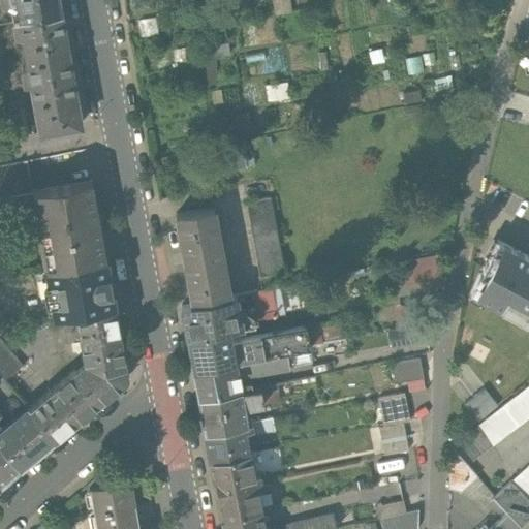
[(16,2),(20,22),(60,14),(57,0),(10,0),(11,3),(16,2)]
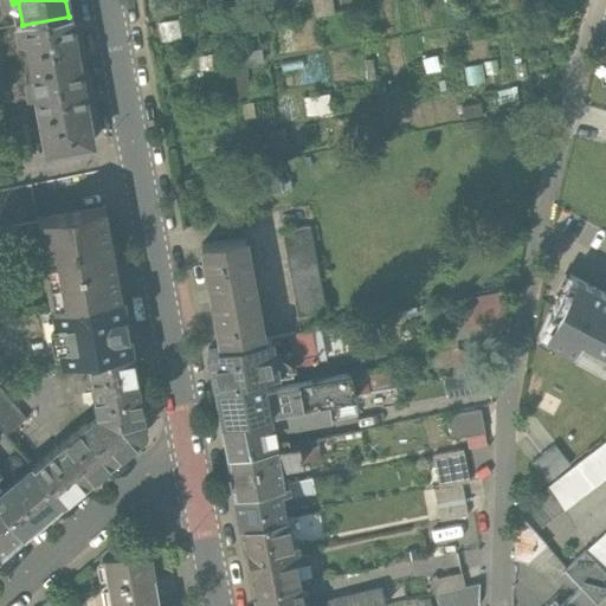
[(339,8),(335,0),(315,0),(318,13),(339,8)]
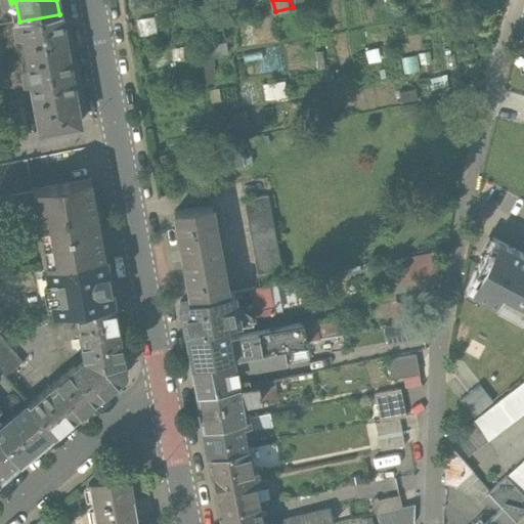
[(26,85),(32,84),(72,77),(59,14),(19,22),(14,23),(16,38),(23,37),(29,68),(23,69),(26,85)]
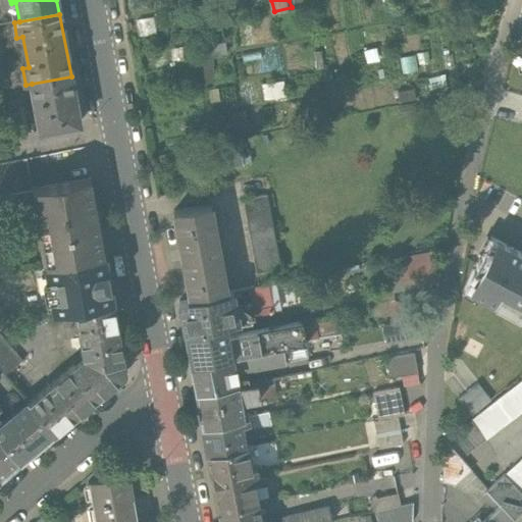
[(206,81),(227,79),(225,58),(204,60),(206,81)]
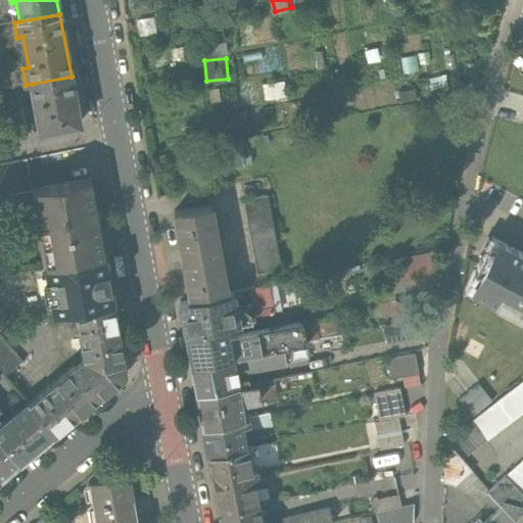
[(80,125),(72,77),(32,84),(40,132),(80,125)]
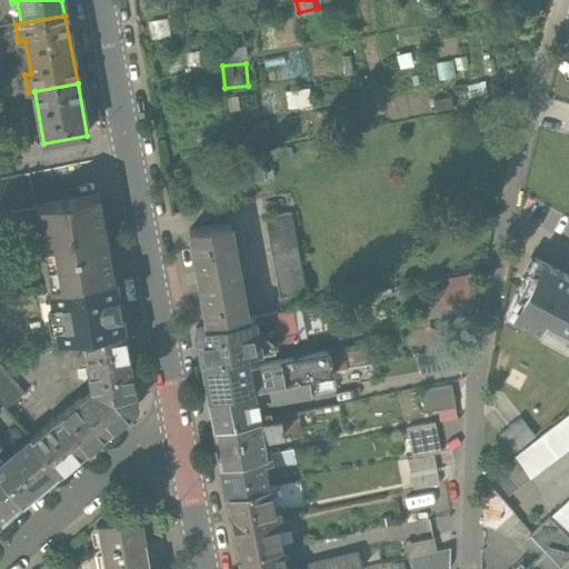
[(99,196),(35,208),(39,232),(42,232),(52,290),(113,279),(99,196)]
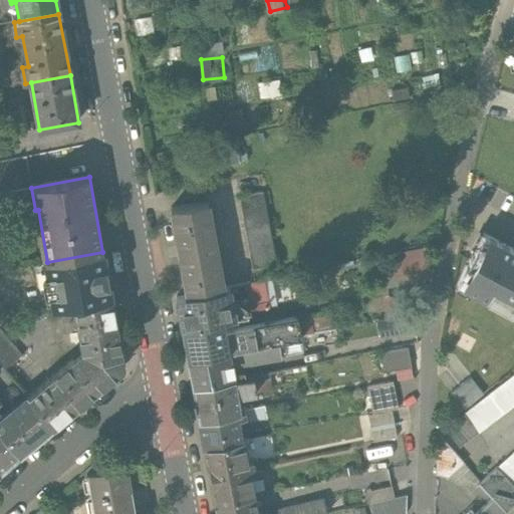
[(0,216),(35,210),(31,188),(0,193),(0,216)]
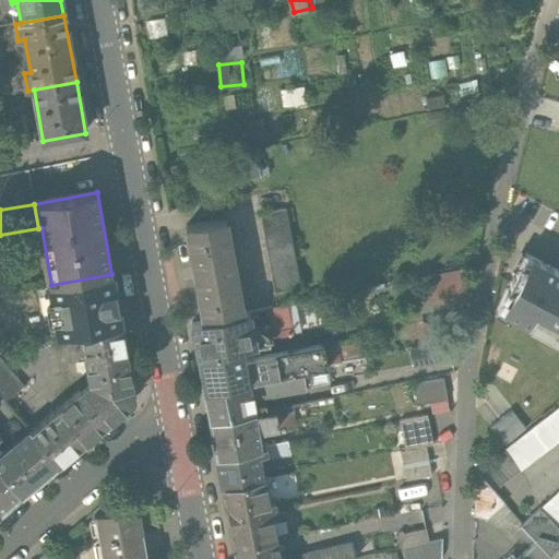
[(285,209),(259,213),(274,293),(299,288),(285,209)]
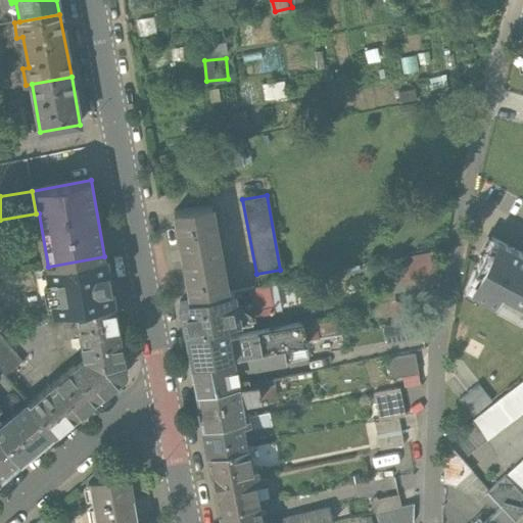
[(173,212),(190,300),(227,294),(210,205),(173,212)]
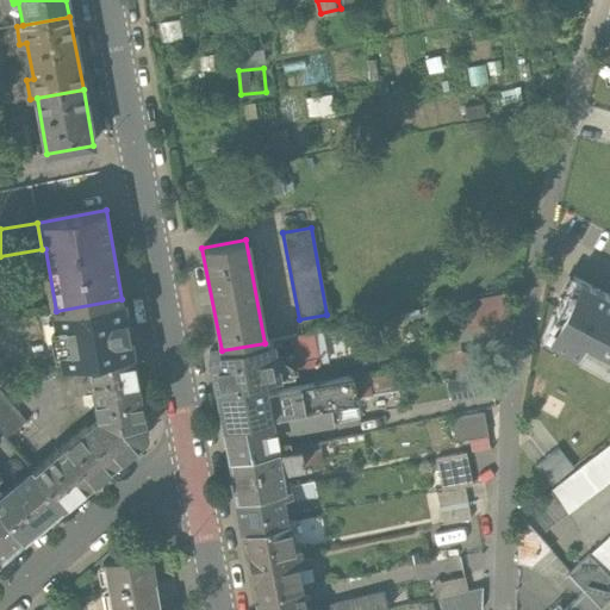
[(609,297),(574,278),(541,338),(609,374),(609,297)]
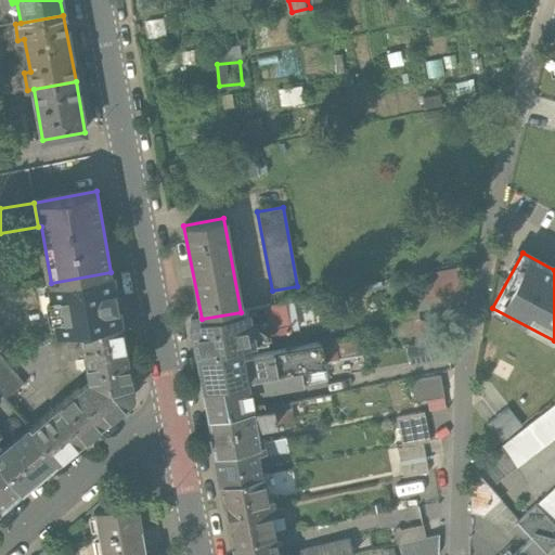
[(461,266),(425,273),(430,297),(466,289),(461,266)]
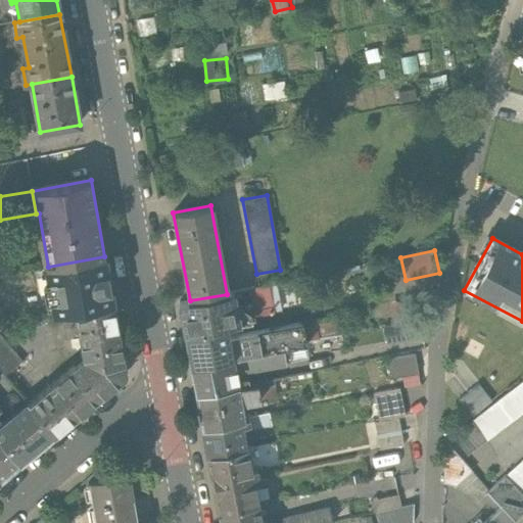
[(112,303),(104,256),(48,267),(46,267),(55,315),(75,311),(112,303)]
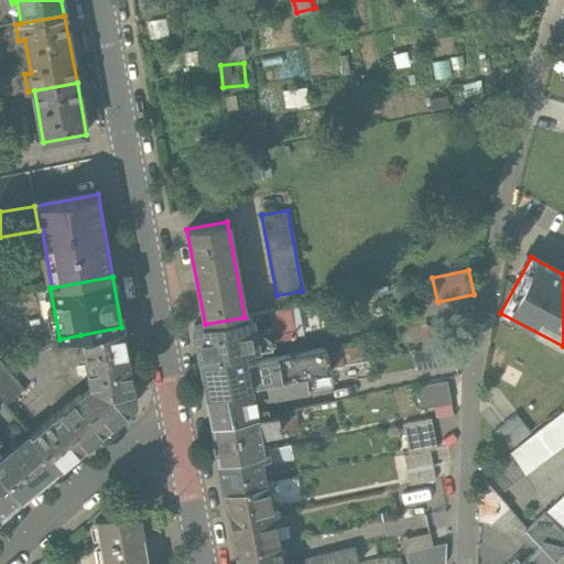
[(193,327),(198,359),(243,350),(243,351),(268,347),(267,339),(292,334),(293,337),(302,336),(295,306),(245,317),(205,324),(193,327)]
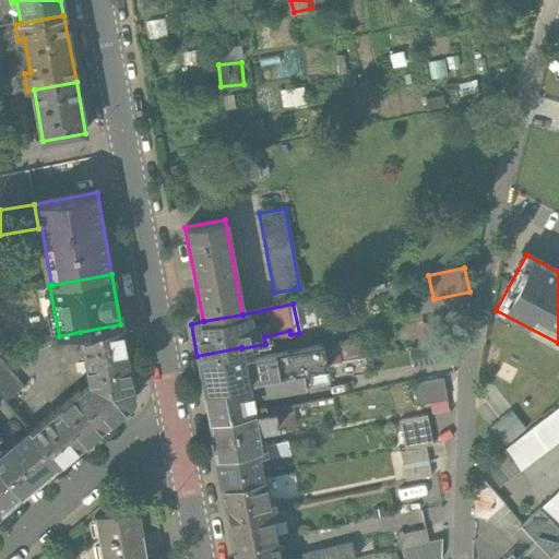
[(80,332),(90,383),(62,407),(88,439),(129,404),(130,402),(132,399),(133,393),(132,389),(122,335),(120,324),(80,332)]
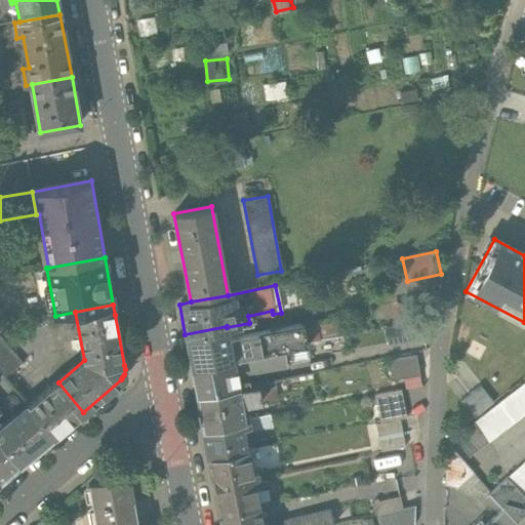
[(338,318),(303,324),(306,344),(342,336),(338,318)]
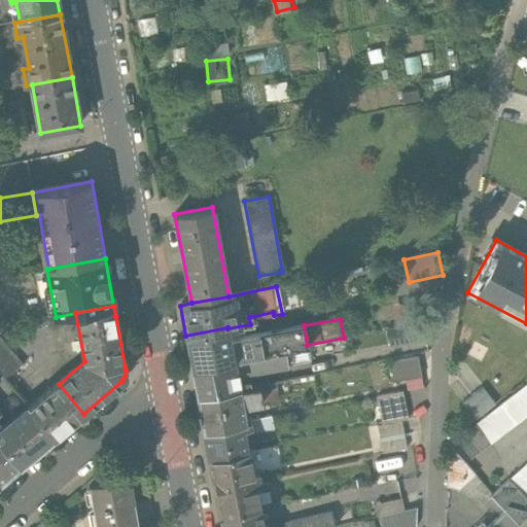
[(424,321),(388,328),(391,346),(427,339),(424,321)]
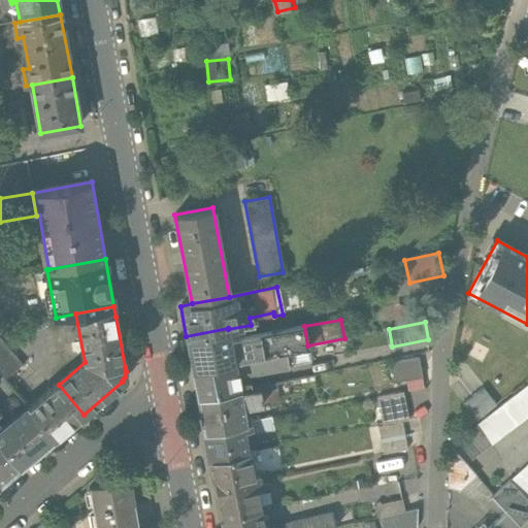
[(304,326),(231,341),(234,361),(286,351),(307,345),(304,326)]
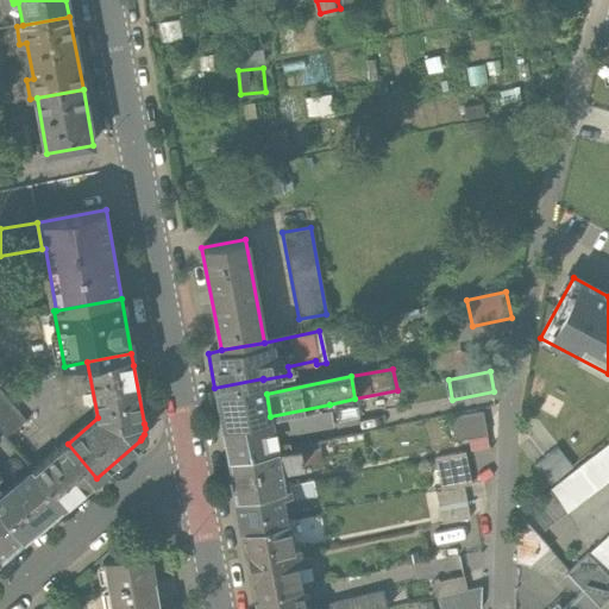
[(267,394),(263,380),(263,378),(214,388),(221,426),(270,416),(267,394)]
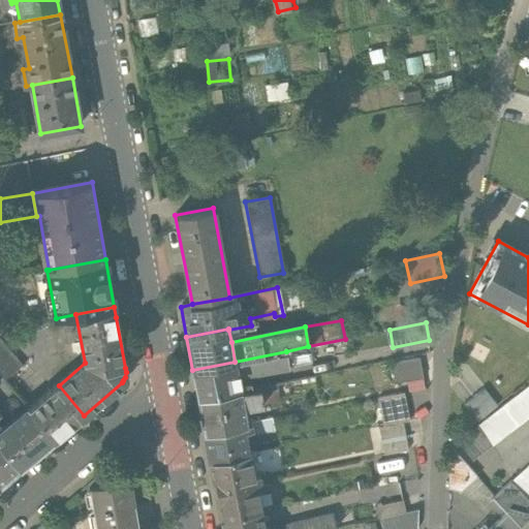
[(23,367),(0,341),(0,375),(5,381),(23,367)]
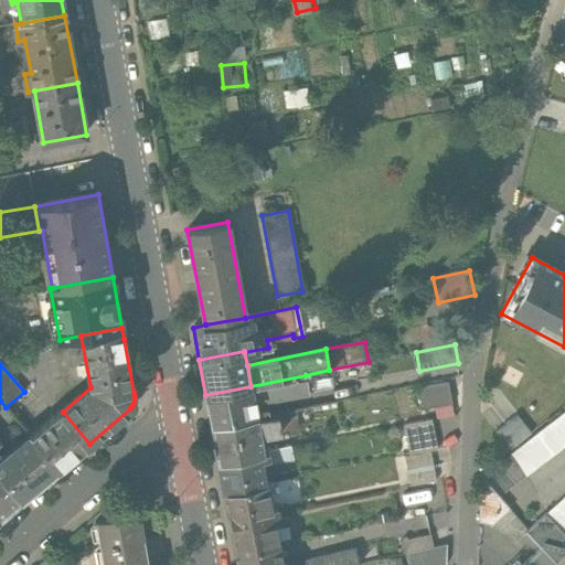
[(308,392),(306,375),(251,386),(253,403),(308,392)]
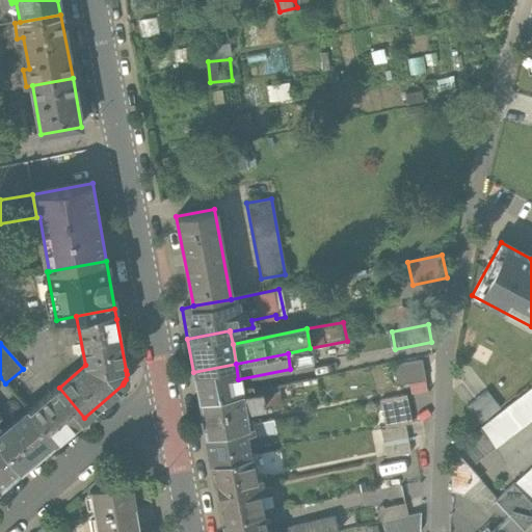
[(421,361),(393,366),(397,386),(425,380),(421,361)]
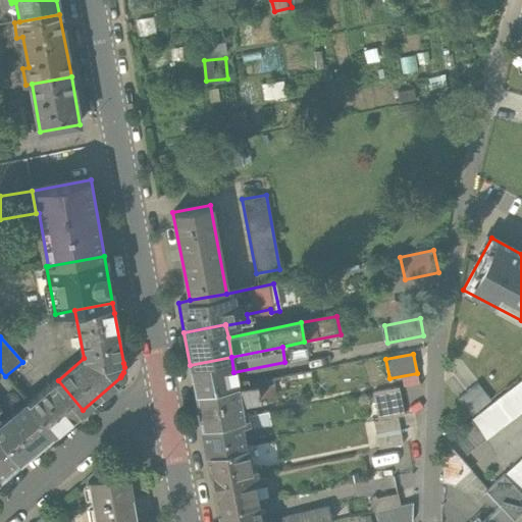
[(190,365),(195,395),(236,385),(246,383),(246,379),(236,381),(233,372),(231,357),(190,365)]
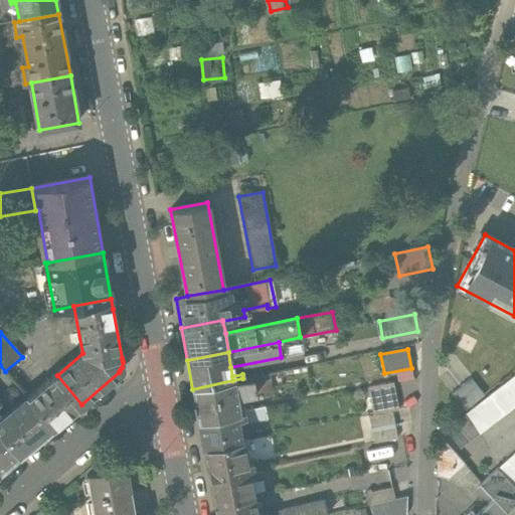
[(52,427),(81,404),(57,375),(28,398),(52,427)]
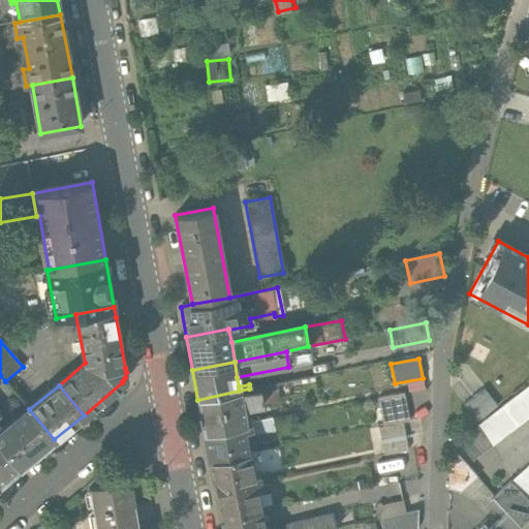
[(259,386),(249,389),(239,391),(242,407),(268,402),(267,396),(261,397),(259,386)]
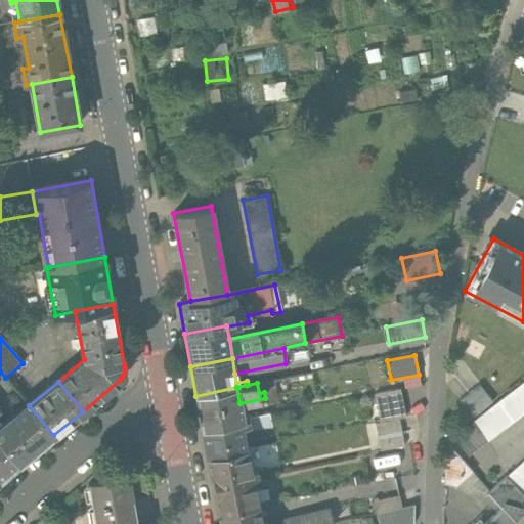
[(523,383),(453,438),(468,456),(523,413),(523,383)]
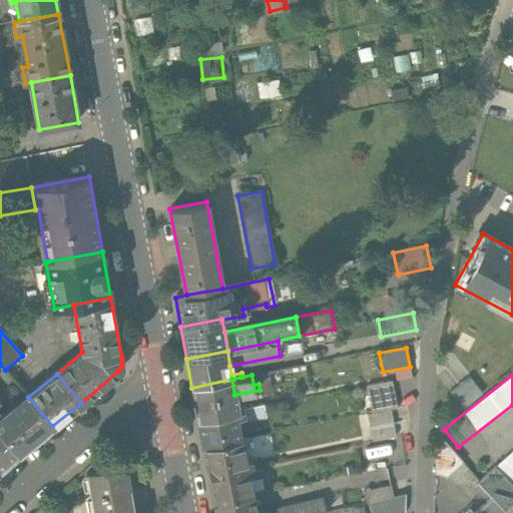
[(482,394),(469,378),(450,392),(463,409),(482,394)]
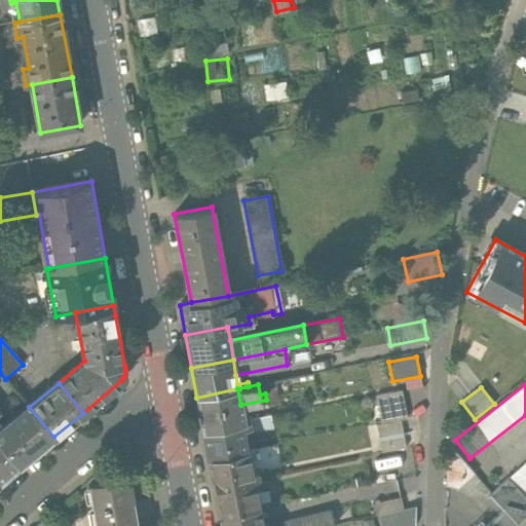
[(240,405),(237,388),(196,398),(202,430),(245,422),(240,405)]
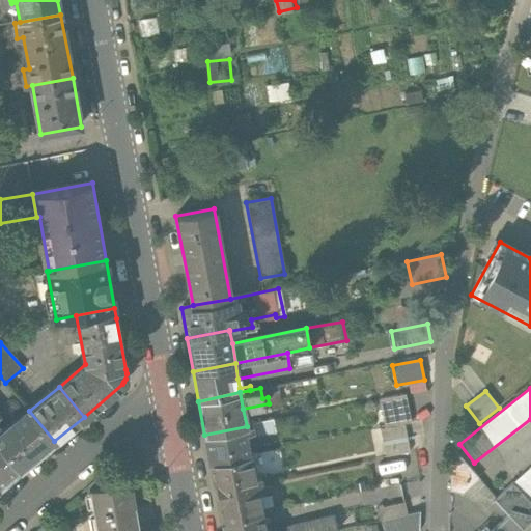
[(379,399),(384,428),(403,425),(411,423),(404,394),(379,399)]
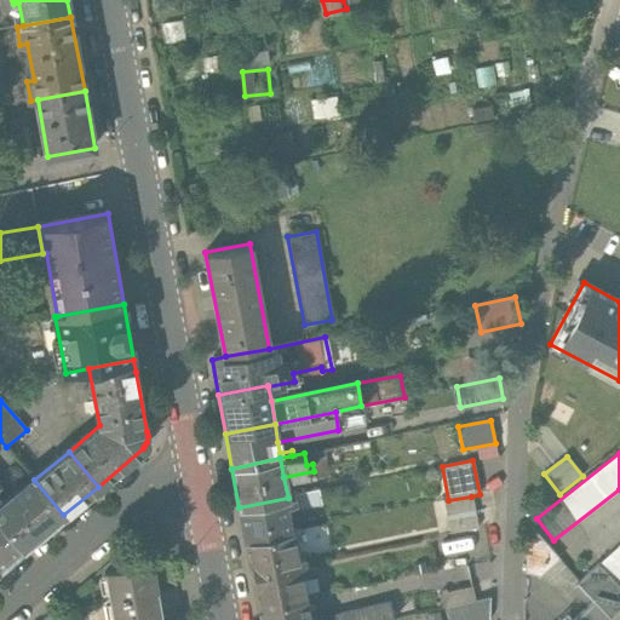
[(0,506),(0,505),(0,523),(22,551),(63,515),(34,480),(0,506)]
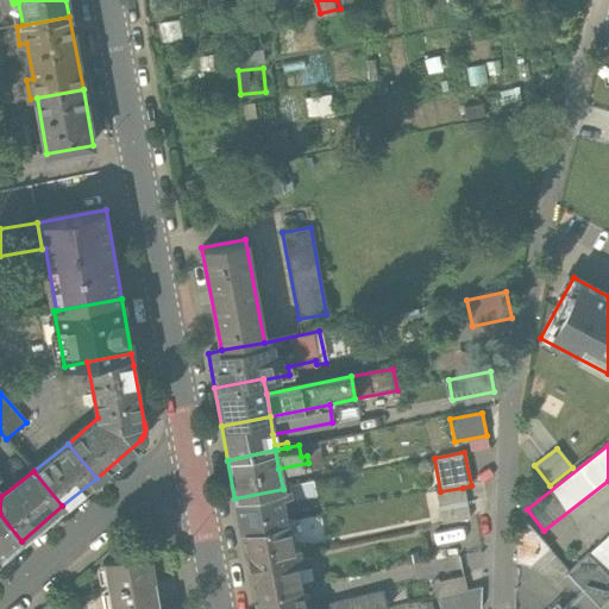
[(313,483),(288,488),(289,495),(294,494),(295,503),(315,498),(313,483)]
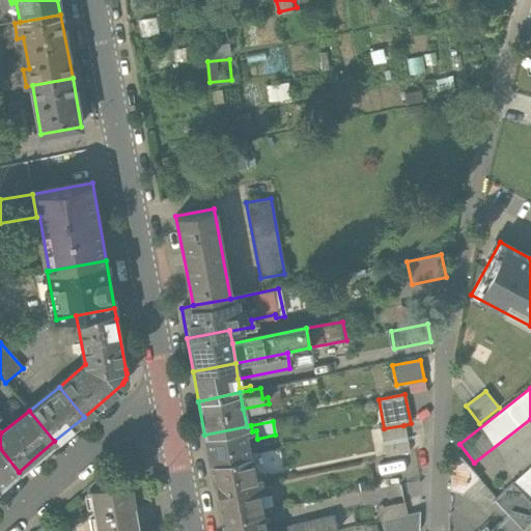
[(252,431),(251,425),(247,426),(204,435),(211,463),(248,455),(244,432),(252,431)]
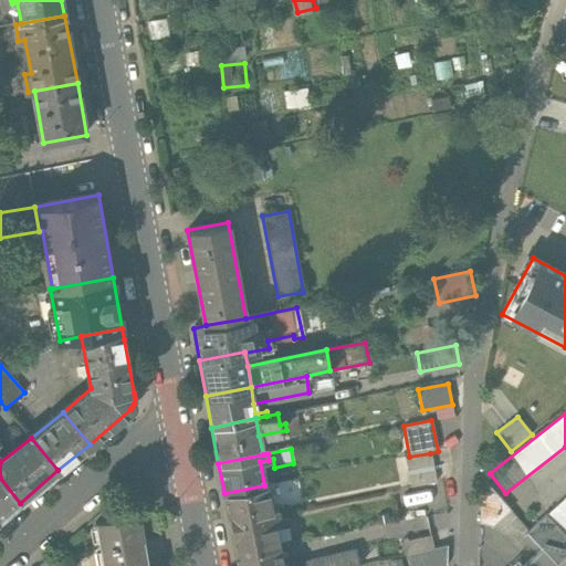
[(437,483),(430,453),(409,457),(405,458),(410,489),(437,483)]
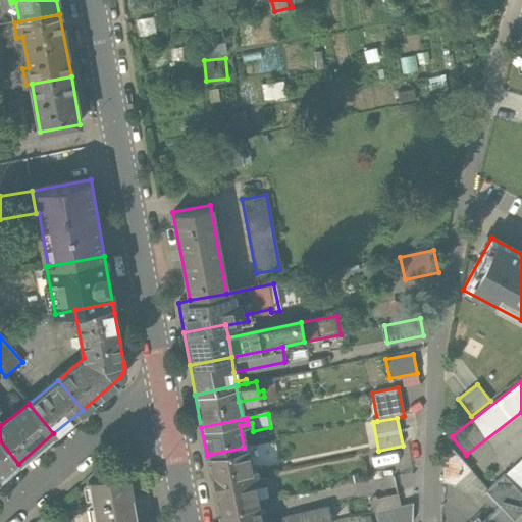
[(0,478),(18,464),(0,440),(0,478)]
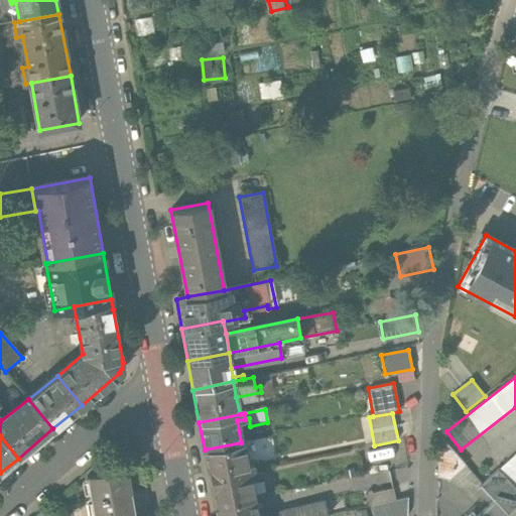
[(466,465),(442,438),(438,441),(436,477),(449,479),(466,465)]
